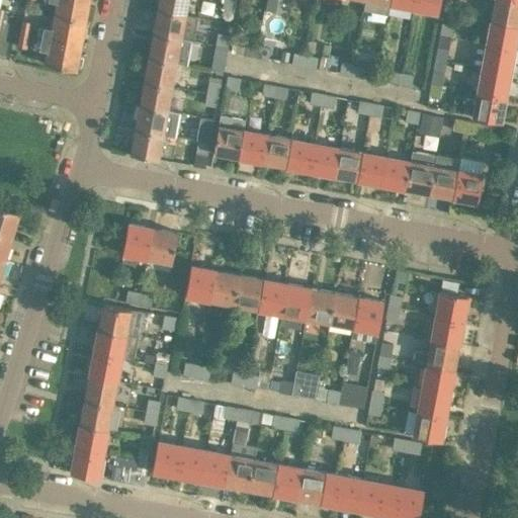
[(84,19),(87,0),(51,0),(56,1),(54,13),(84,19)]
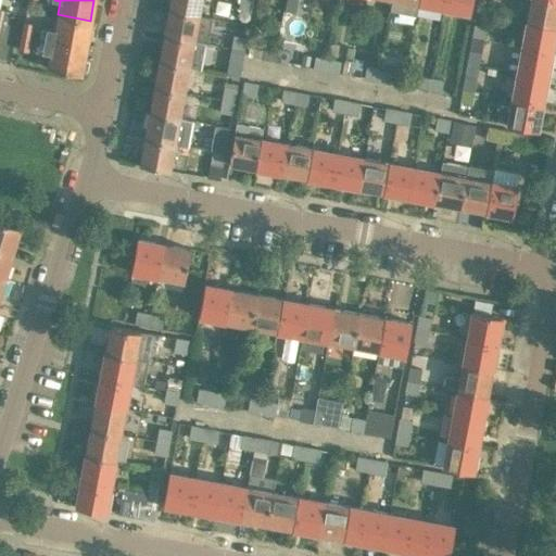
[(169,0),(168,11),(199,16),(201,0),(169,0)]
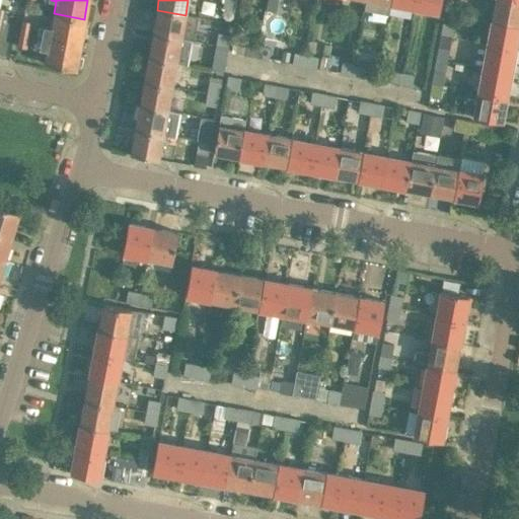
[(223,0),(221,9),(233,11),(234,0),(223,0)]
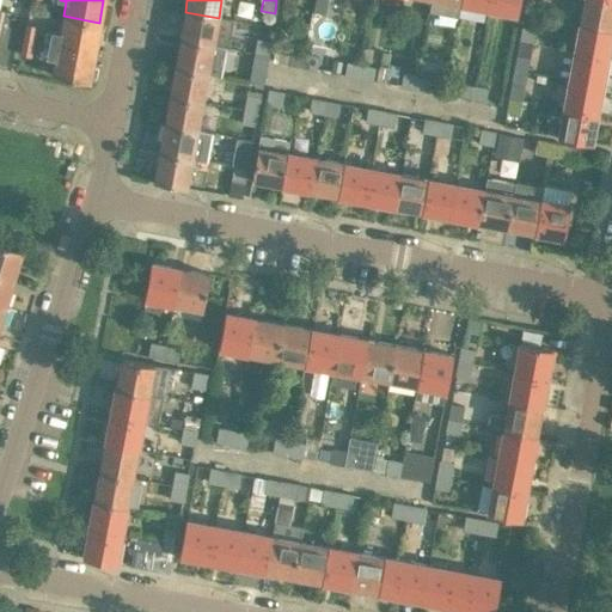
[(460,0),(460,5),(489,10),(490,0),(460,0)]
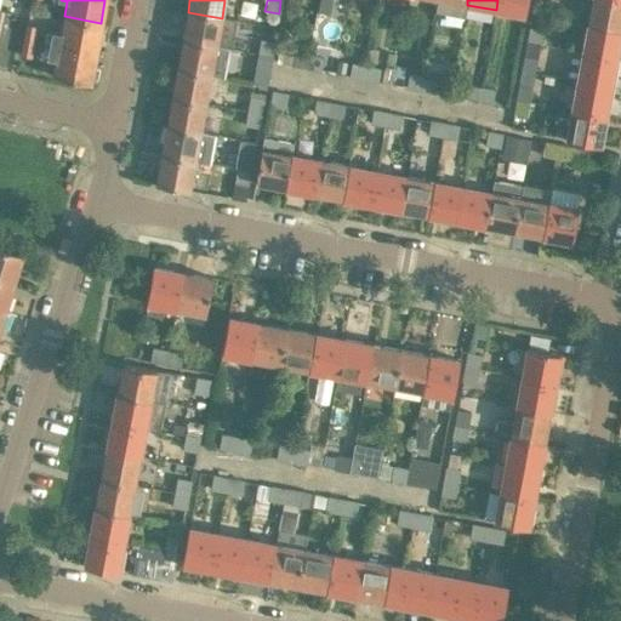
[(497,0),(496,10),(525,16),(528,0),(497,0)]
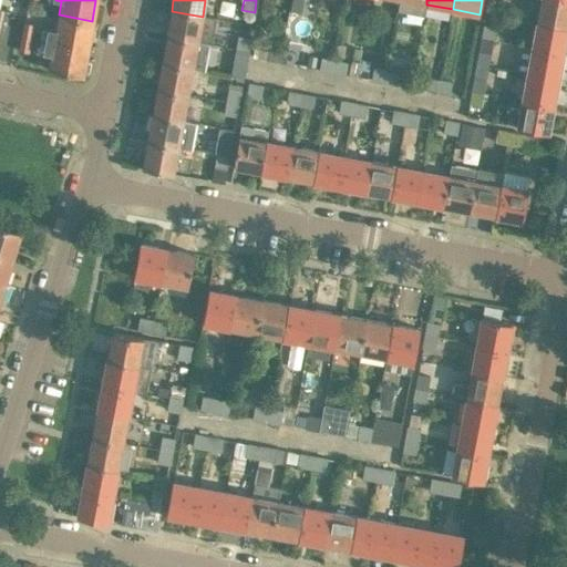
[(539,0),(536,22),(566,28),(566,24),(566,0),(563,0),(539,0)]
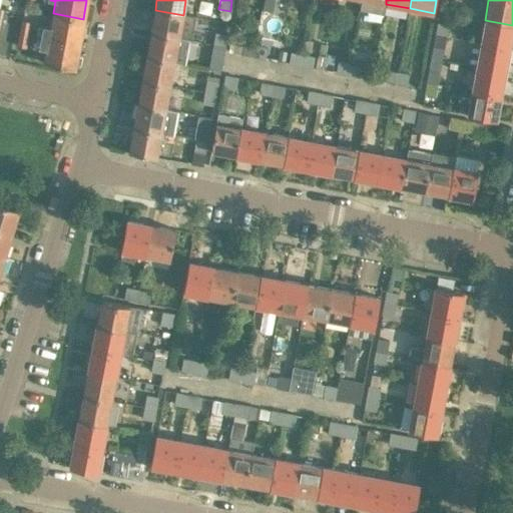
[(195,17),(183,15),(155,10),(150,33),(188,40),(190,41),(195,17)]
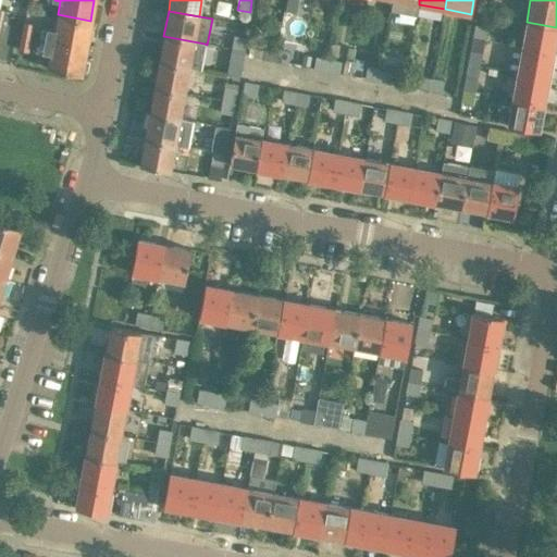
[(86,47),(90,21),(58,14),(54,28),(40,26),(38,38),(86,47)]
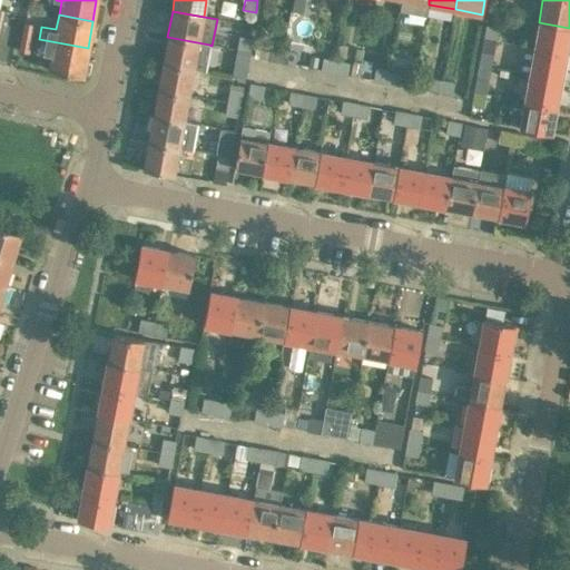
[(22,21),(20,36),(31,38),(33,23),(22,21)]
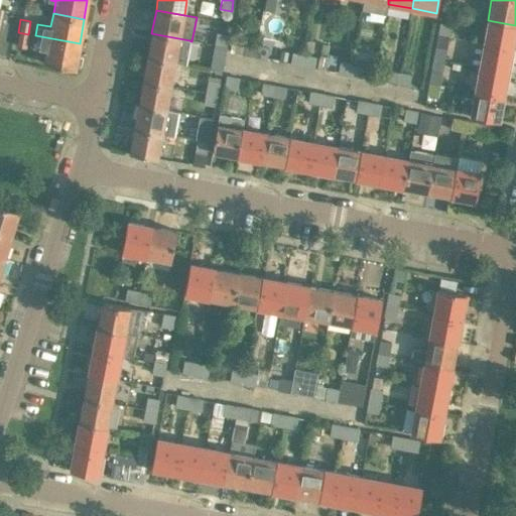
[(484,43),(511,49),(515,25),(488,20),(484,43)]
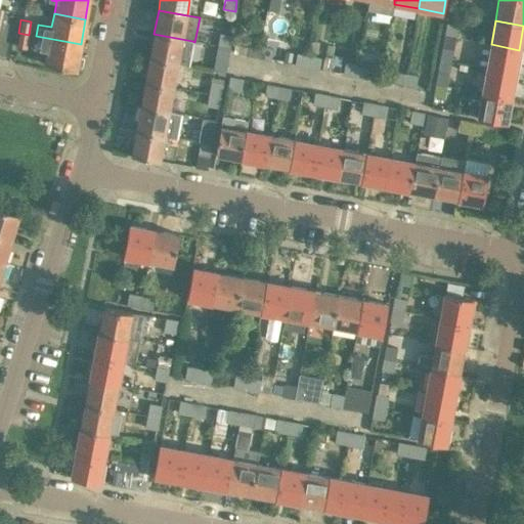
[(445,23),(443,36),(455,38),(457,25),(445,23)]
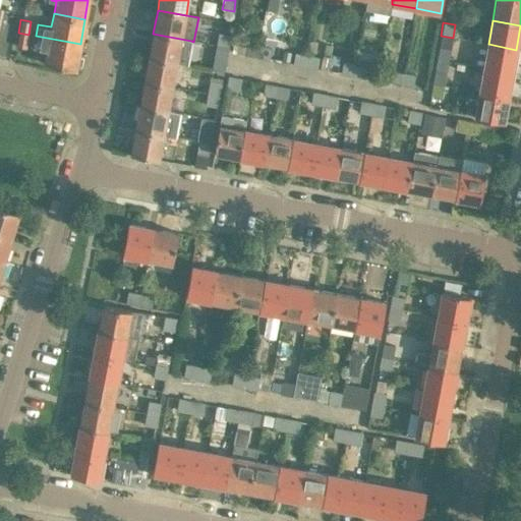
[(29,35),(18,33),(15,46),(26,48),(29,35)]
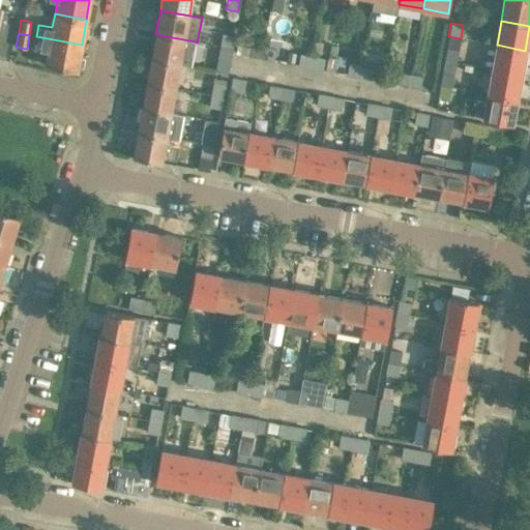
[(219,47),(231,49),(234,35),(222,33),(219,47)]
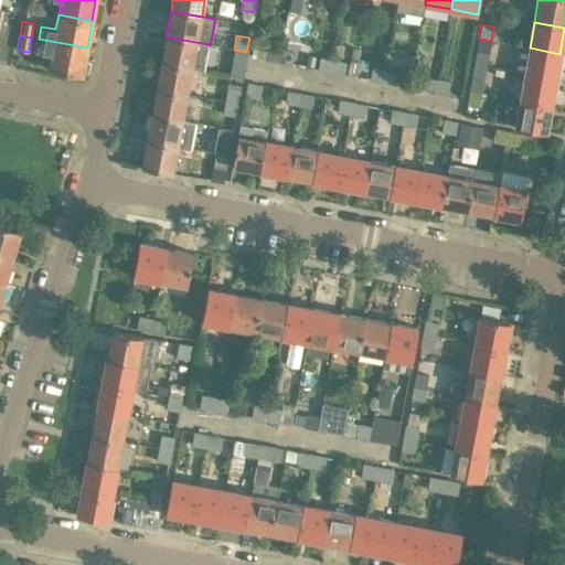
[(208,44),(166,36),(161,63),(192,68),(203,71),(208,44)]
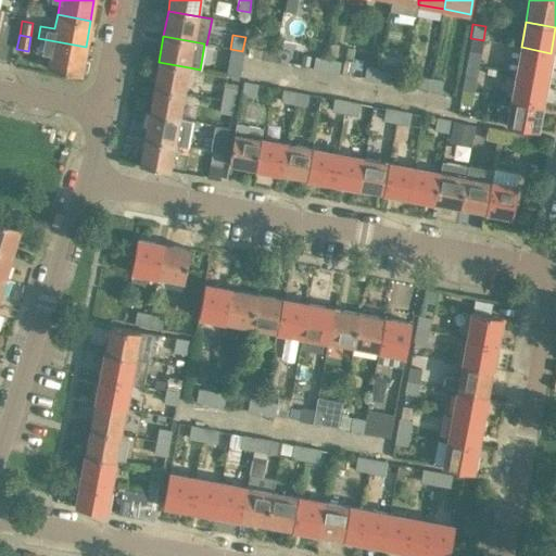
[(80,74),(86,47),(38,38),(35,51),(50,53),(47,68),(80,74)]
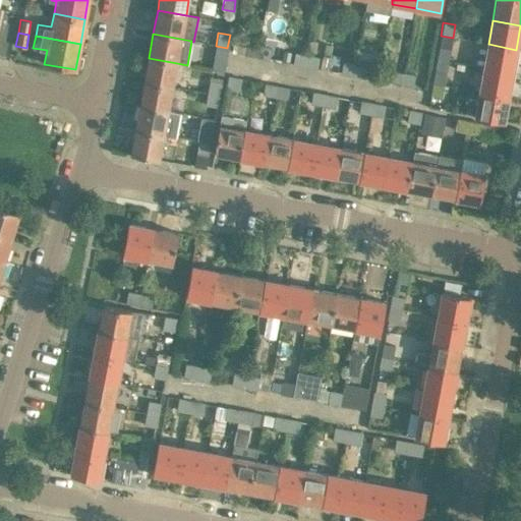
[(448,61),(453,38),(441,36),(437,59),(448,61)]
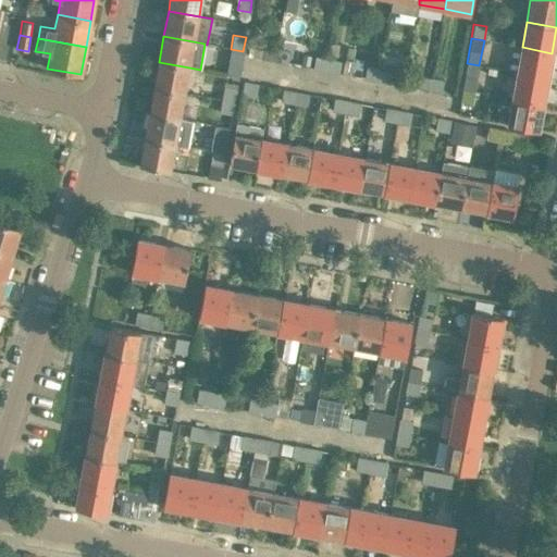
[(329,54),(337,56),(339,44),(331,42),(329,54)]
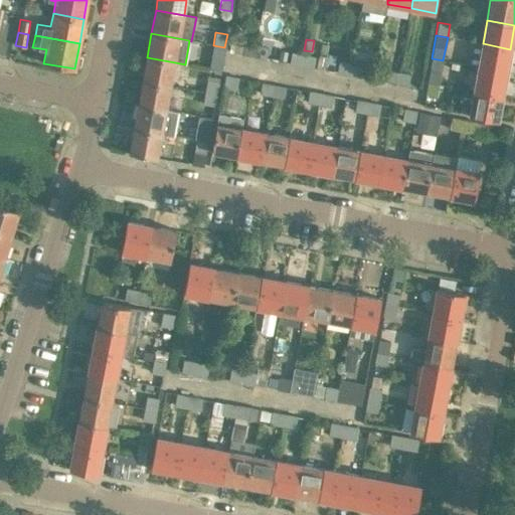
[(241,54),(254,57),(256,45),(243,42),(241,54)]
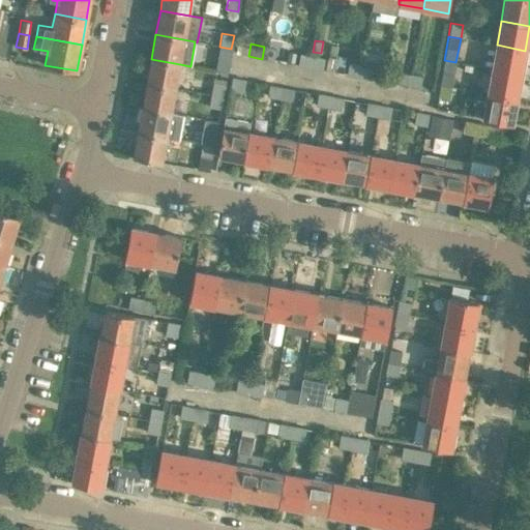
[(492,69),(521,75),(525,51),(497,45),(492,69)]
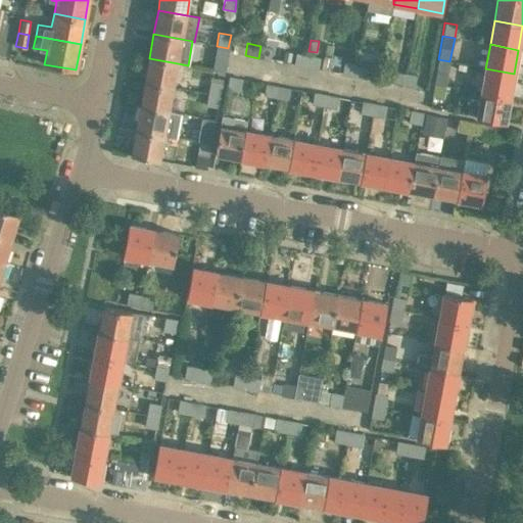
[(226,62),(228,48),(217,46),(212,69),(225,72),(225,69),(228,70),(229,63),(226,62)]
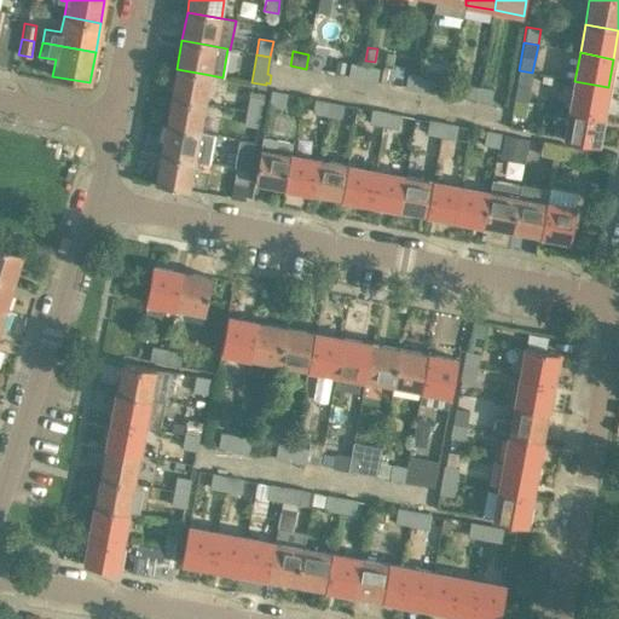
[(322,57),(308,55),(306,69),(319,71),(322,57)]
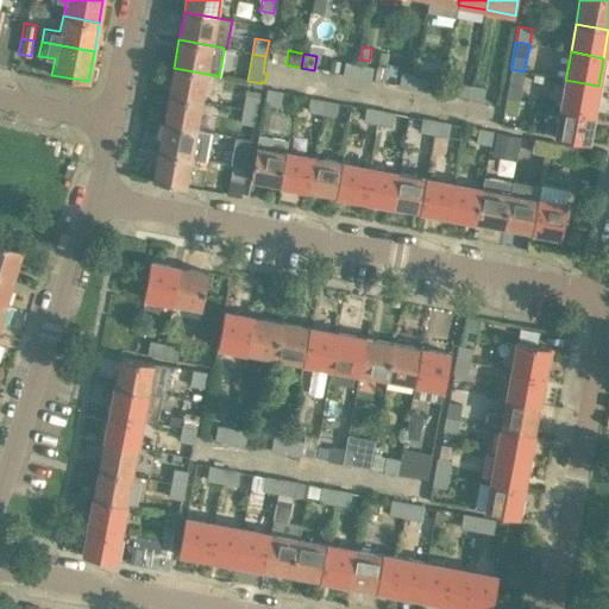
[(385,81),(389,60),(378,57),(374,79),(385,81)]
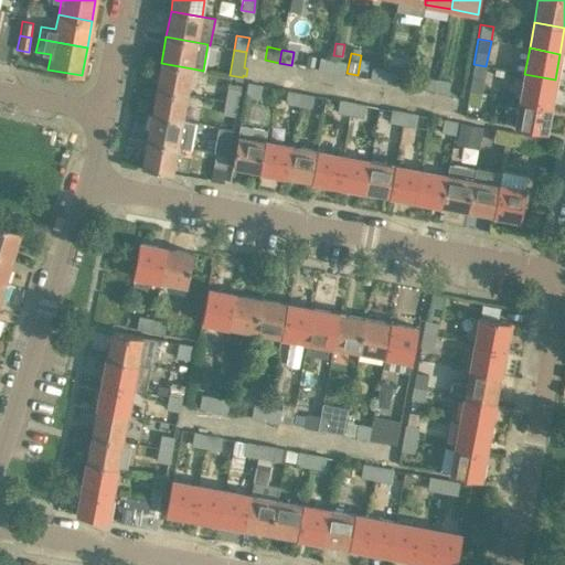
[(317,70),(332,72),(334,60),(319,56),(317,70)]
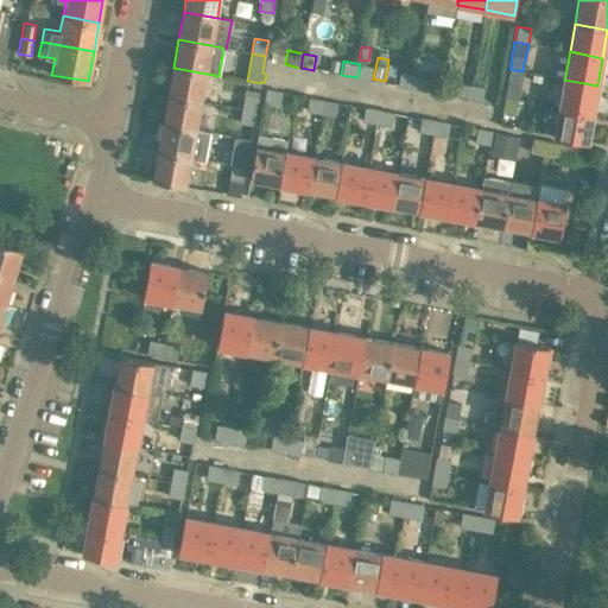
[(372,67),(360,64),(358,77),(369,80),(372,67)]
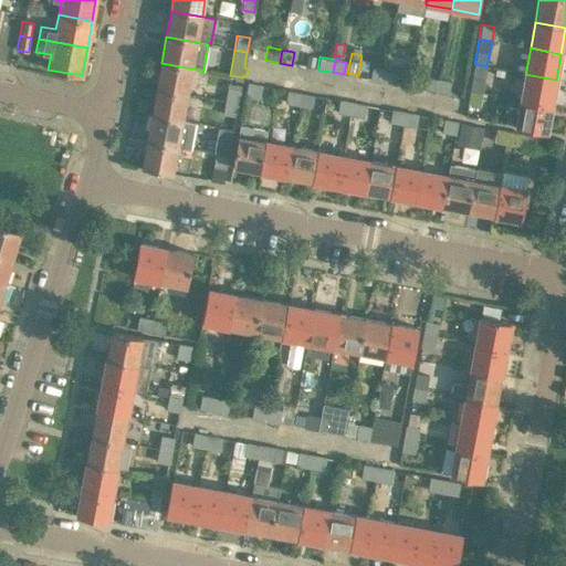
[(157,88),(188,95),(192,69),(161,63),(157,88)]
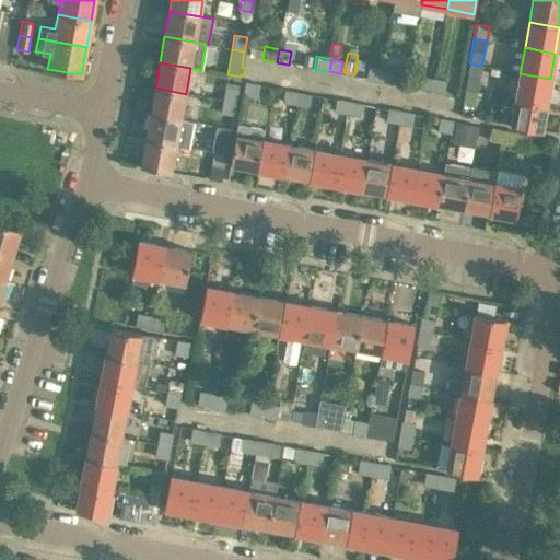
[(469,63),(464,90),(477,92),(481,66),(469,63)]
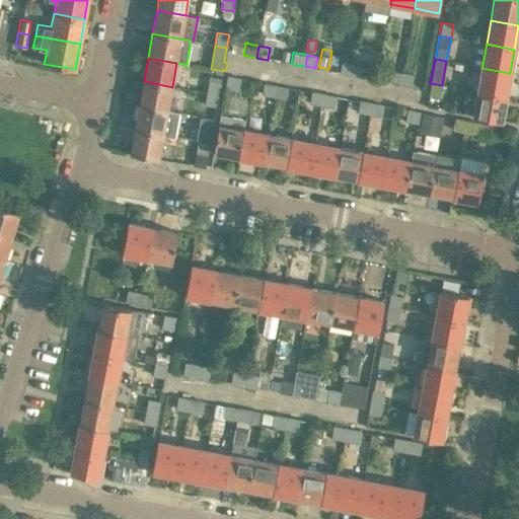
[(339,73),(353,75),(355,63),(341,61),(339,73)]
